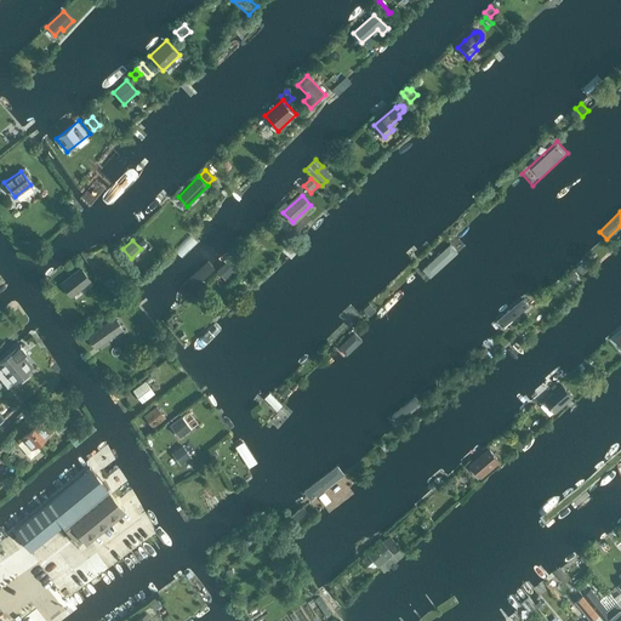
[(416,277),(426,285),(457,250),(449,241),(416,277)]
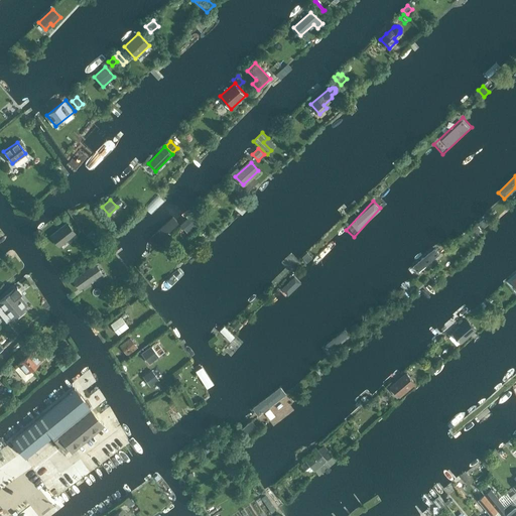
[(186,216),(180,223),(190,233),(197,227),(186,216)]
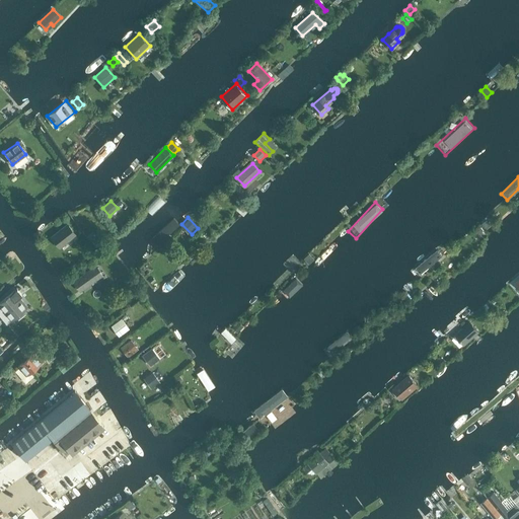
[(149,241),(157,249),(180,228),(172,220),(149,241)]
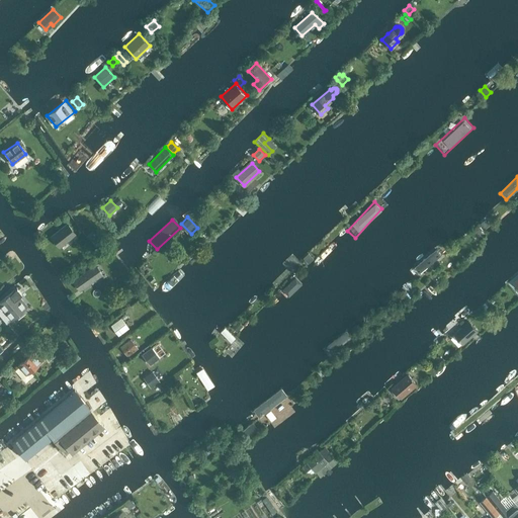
[(67,242),(77,234),(75,231),(68,222),(53,235),(62,244),(66,241),(67,242)]
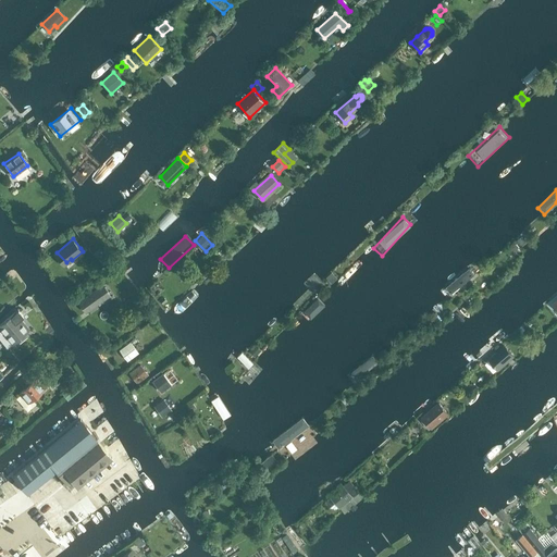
[(98,250),(94,254),(100,262),(104,258),(98,250)]
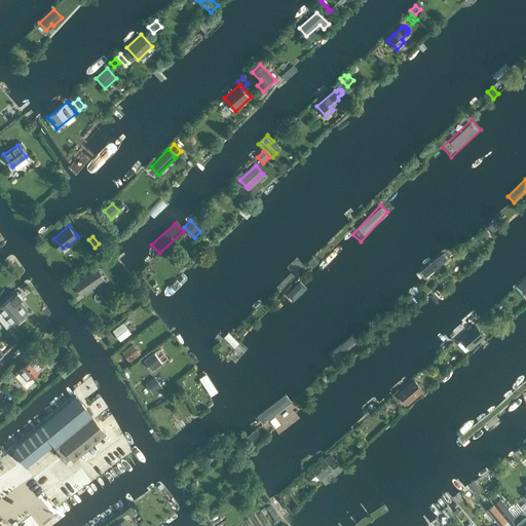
[(443,251),(414,278),(419,284),(448,256),(443,251)]
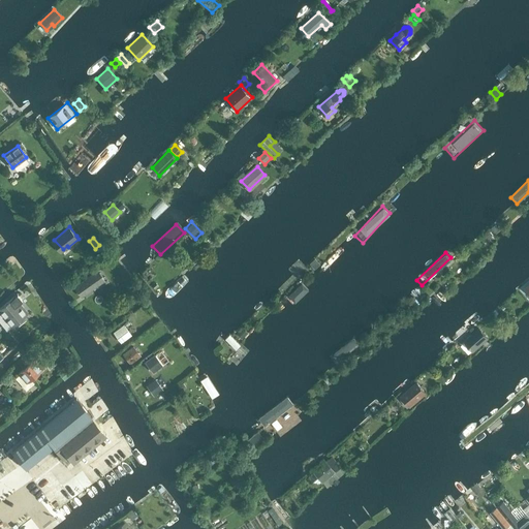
[(316,270),(321,265),(316,258),(311,263),(316,270)]
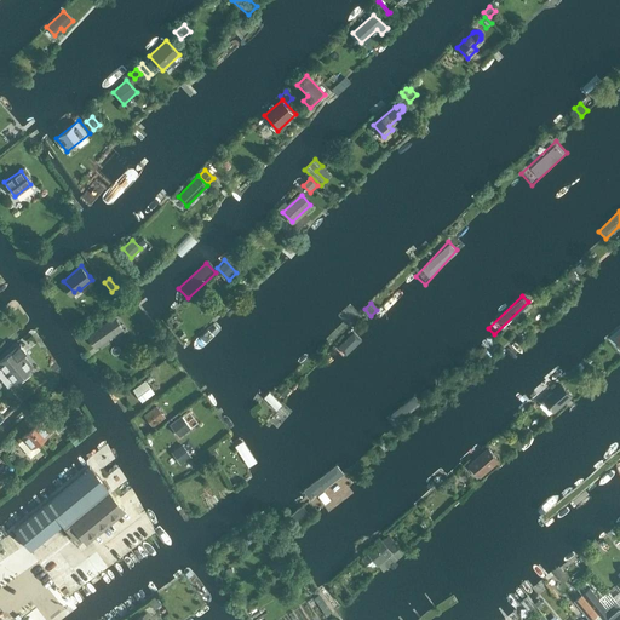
[(114,316),(87,336),(96,348),(122,328),(114,316)]
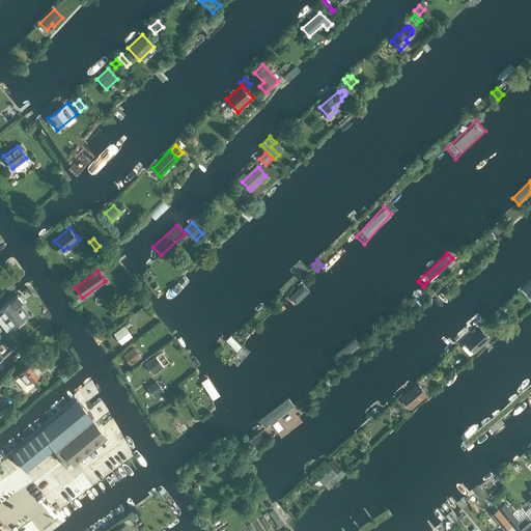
[(287,299),(294,306),(313,289),(306,282),(287,299)]
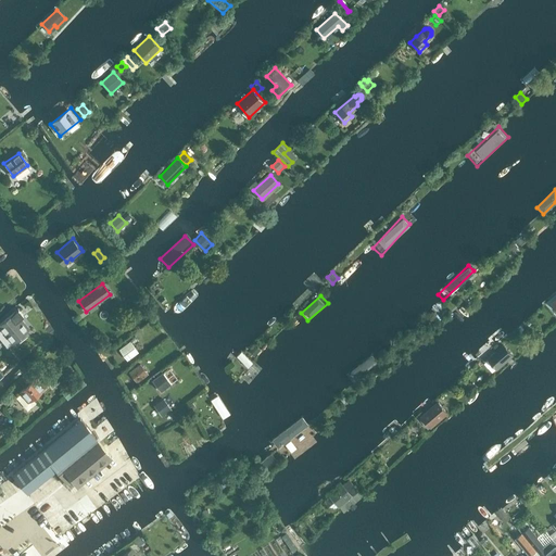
[(19,308),(0,324),(0,328),(11,342),(28,328),(21,317),(23,315),(19,308)]
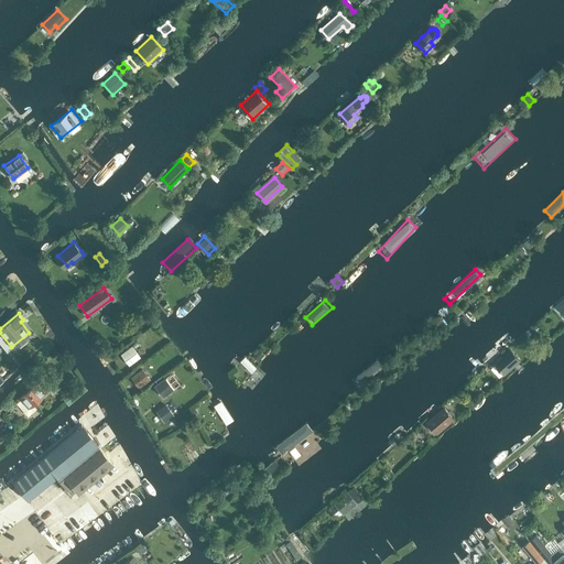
[(132,346),(121,354),(129,365),(140,357),(132,346)]
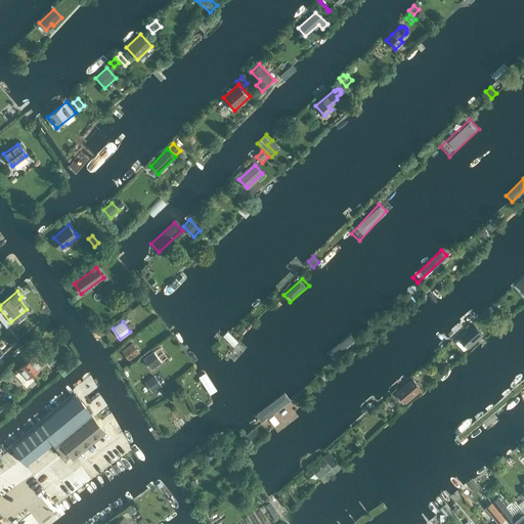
[(242,336),(248,330),(243,324),(235,331),(242,336)]
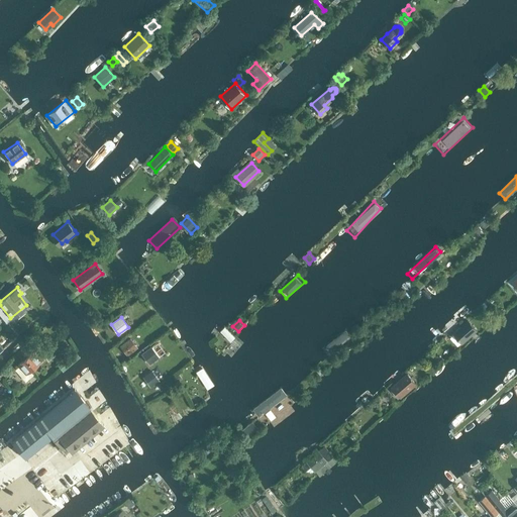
[(469,321),(454,333),(462,343),(477,330),(469,321)]
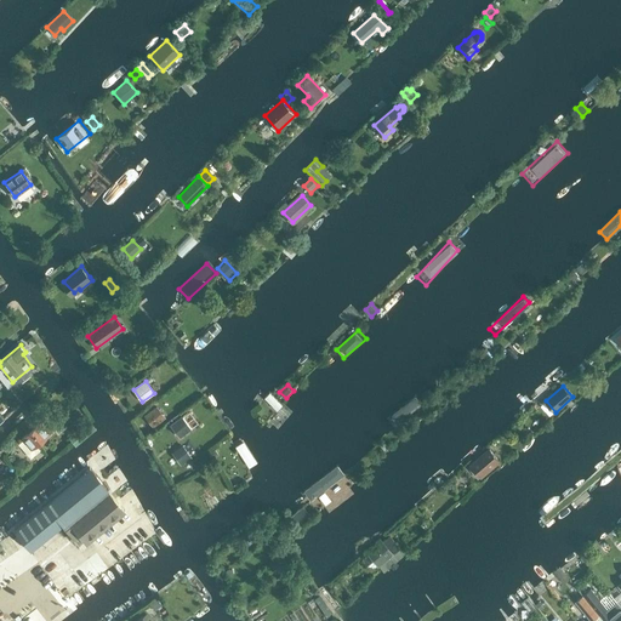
[(281,400),(272,392),(268,397),(277,405),(281,400)]
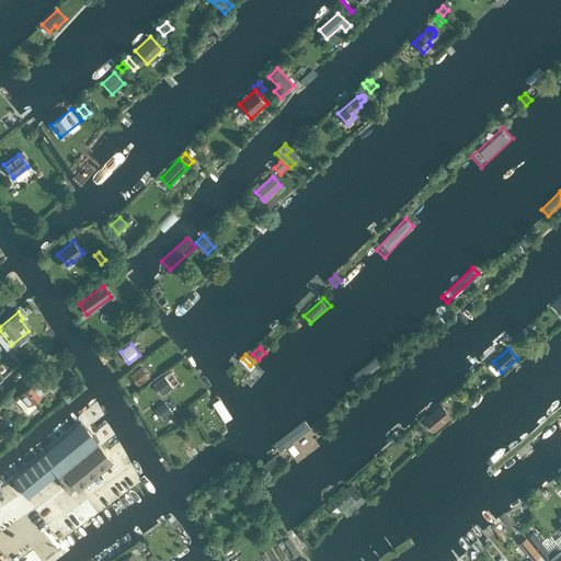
[(350,378),(356,387),(382,365),(376,357),(350,378)]
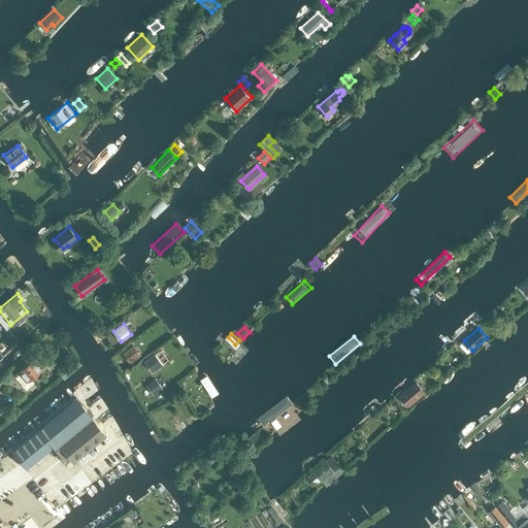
[(131,363),(141,355),(134,344),(124,353),(131,363)]
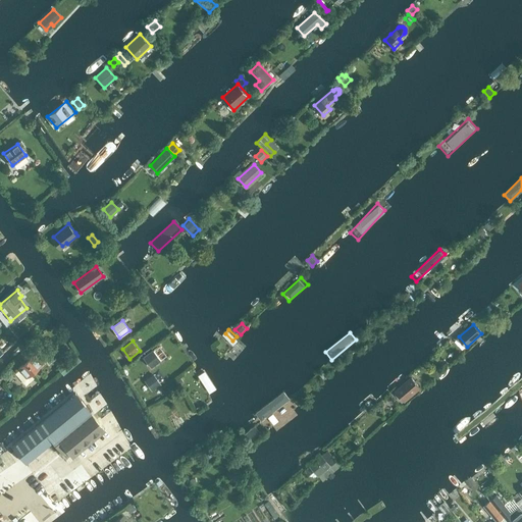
[(354,353),(360,349),(355,343),(349,348),(354,353)]
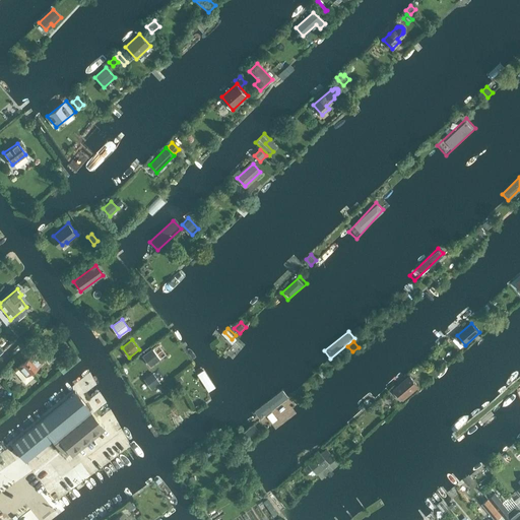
[(26,376),(42,362),(38,356),(40,354),(35,347),(30,351),(33,354),(18,367),(26,376)]
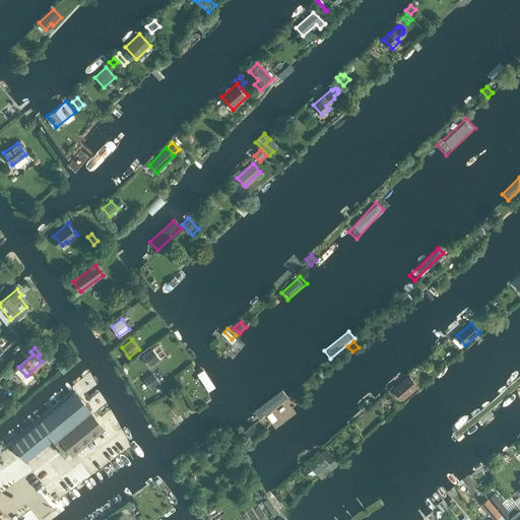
[(143,358),(150,367),(158,361),(151,351),(143,358)]
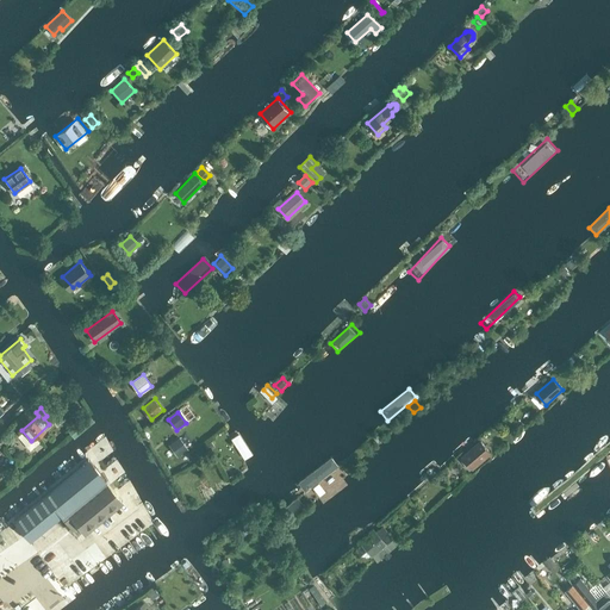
[(169,446),(178,458),(187,450),(179,439),(169,446)]
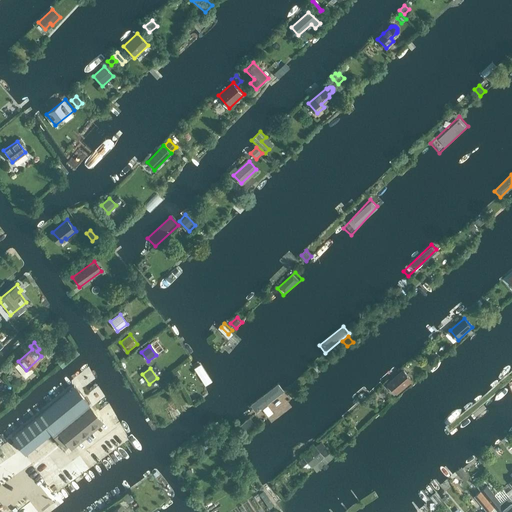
[(396,394),(412,380),(403,369),(387,384),(396,394)]
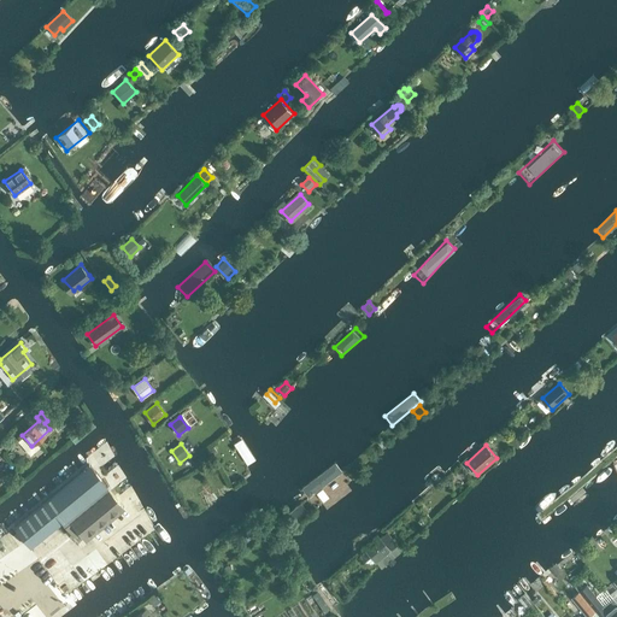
[(299,487),(307,500),(341,474),(334,462),(299,487)]
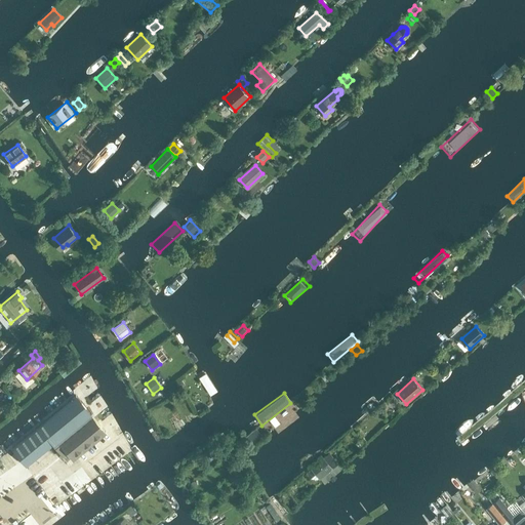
[(71,454),(103,428),(77,397),(45,422),(58,438),(71,454)]
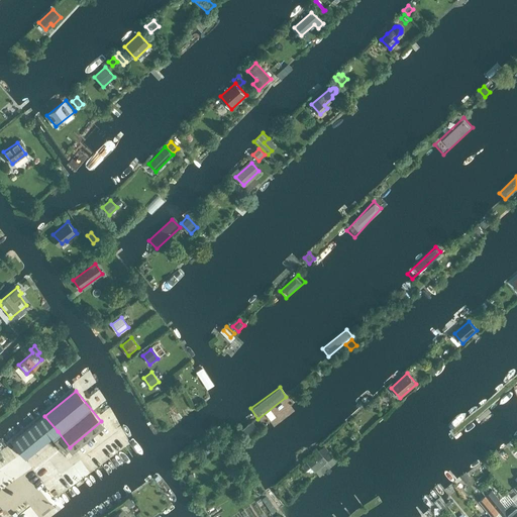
[(44,416),(13,442),(25,457),(58,431),(44,416)]
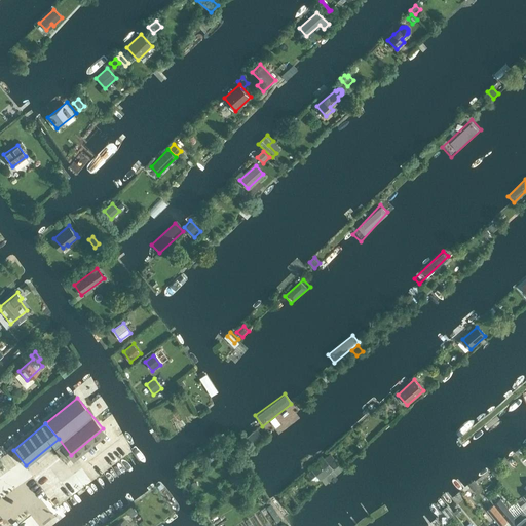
[(253,434),(247,439),(252,445),(258,440),(253,434)]
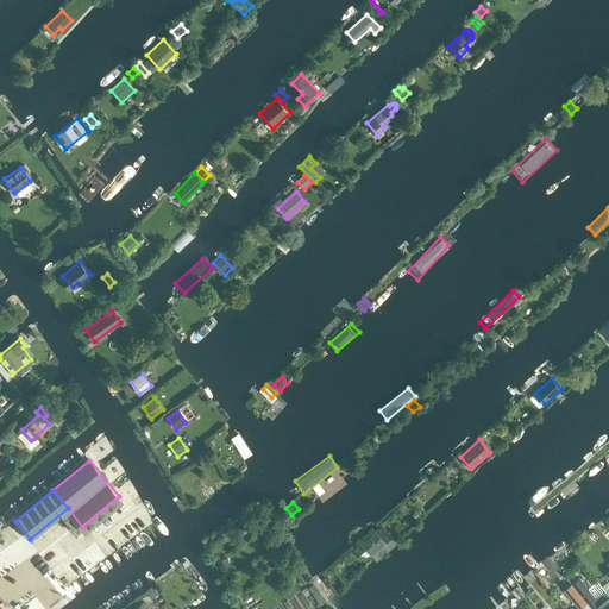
[(364,559),(370,554),(371,554),(382,545),(383,546),(385,544),(393,538),(383,526),(376,532),(372,528),(358,540),(360,544),(355,548),(364,559)]
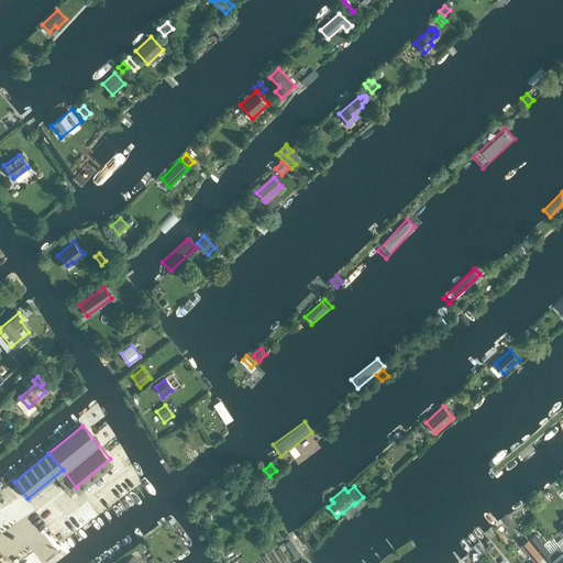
[(529,539),(528,539),(529,540),(543,556),(548,562),(552,559),(555,562),(562,562),(562,550),(561,548),(560,545),(552,552),(536,532),(529,539)]
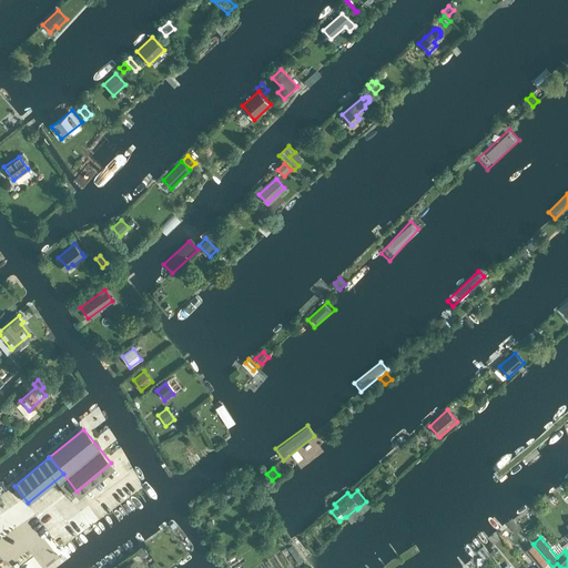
[(534,545),(526,550),(539,567),(540,567),(548,561),(534,545)]
